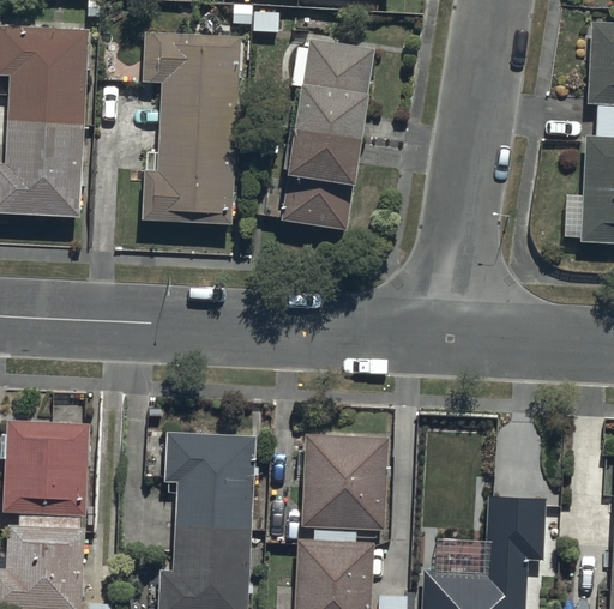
[(613,22),(587,22),(584,103),(593,103),(593,134),(582,134),(579,197),(563,197),(561,236),(578,237),(578,243),(613,243),(613,22)]
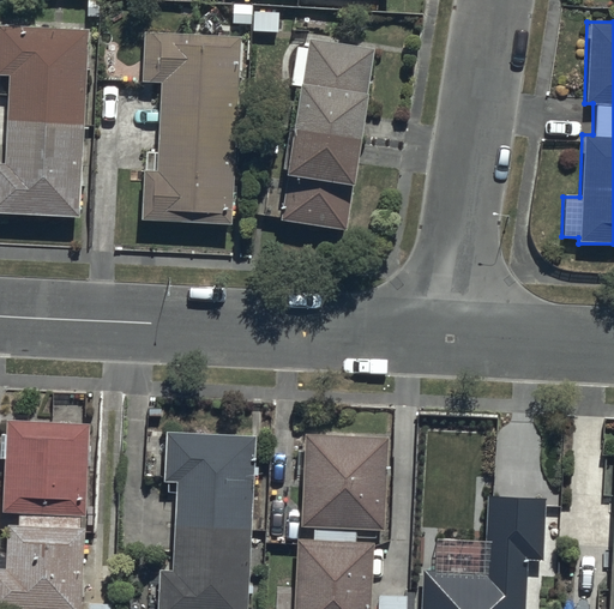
[(0,212),(80,216),(88,29),(0,26),(0,73),(10,74),(7,163),(0,162),(0,212)]
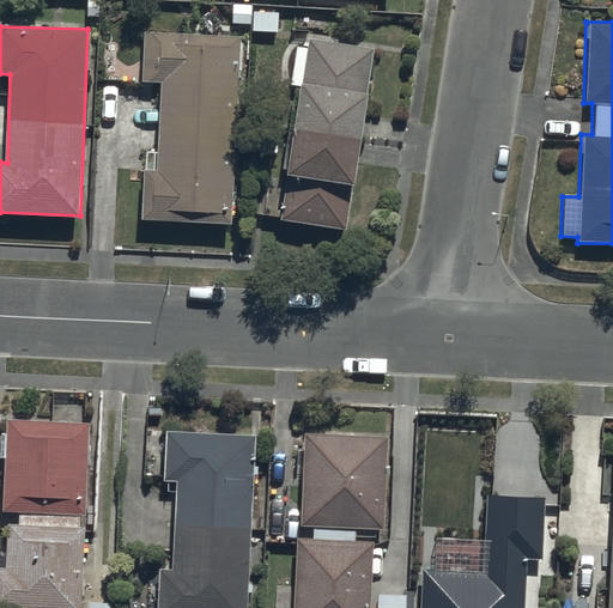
[(231,223),(238,36),(144,34),(141,81),(163,83),(159,170),(143,170),(140,219),(231,223)]
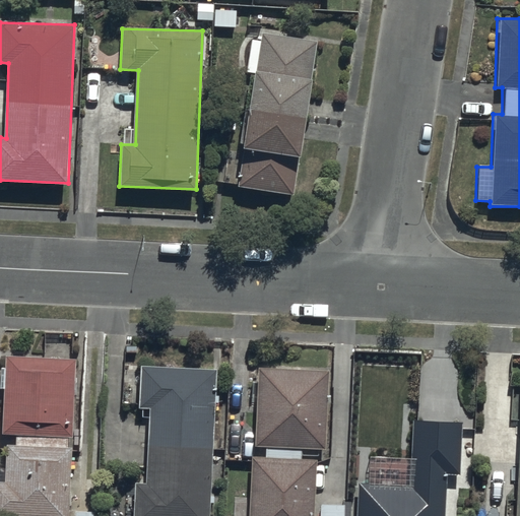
[(294,194),(316,41),(262,33),(260,42),(252,41),(247,74),(254,75),(238,186),(294,194)]
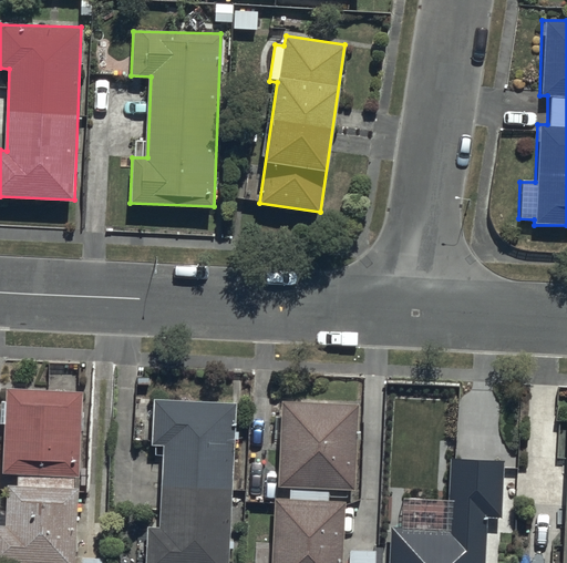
[(79,477),(81,391),(6,390),(6,401),(0,401),(0,423),(4,425),(4,474),(17,474),(17,487),(6,487),(6,511),(0,511),(0,562),(74,562),(78,488),(73,488),(74,477),(79,477)]
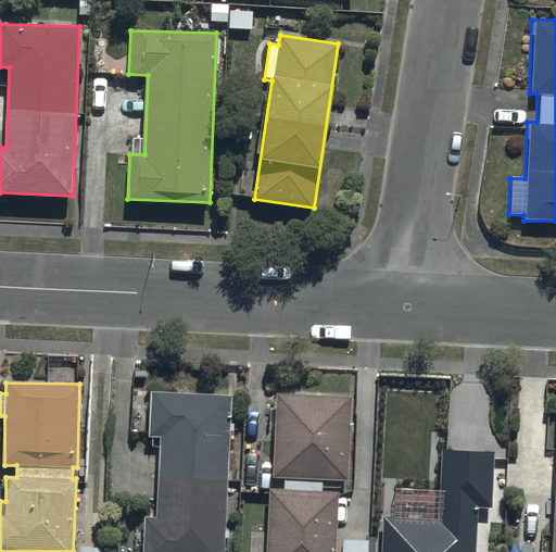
[(158,516),(143,515),(142,551),(224,551),(225,538),(228,539),(228,530),(226,530),(227,433),(232,433),(232,423),(230,423),(231,394),(150,390),(148,435),(159,435),(158,516)]
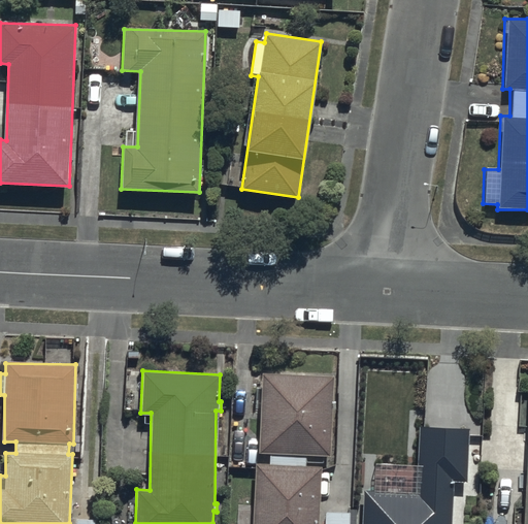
[(237,510),(236,523),(319,523),(322,466),(304,466),(304,456),(330,457),(334,375),(261,372),(260,454),(269,454),(269,463),(255,463),(254,511),(237,510)]
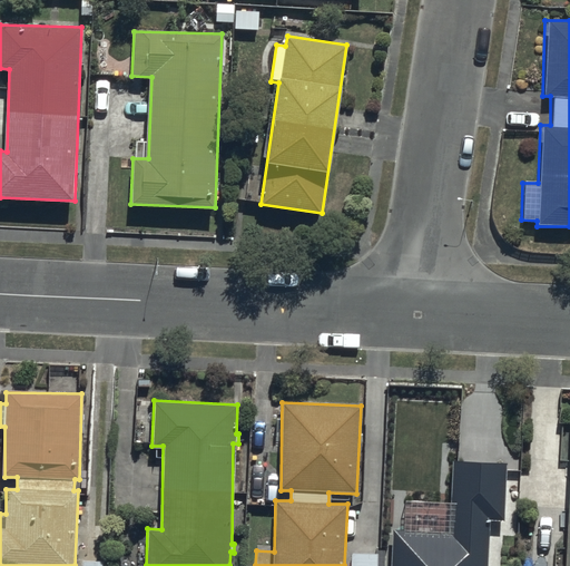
[(508,468),(453,466),(450,538),(394,536),(392,565),(487,565),(490,525),(504,526),(508,468)]
